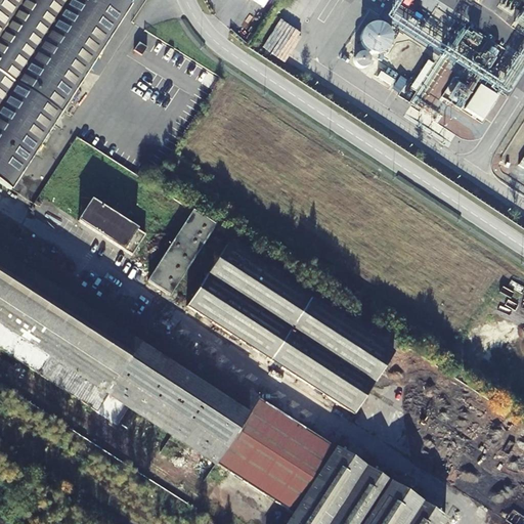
[(0,0),(0,104),(10,89),(69,0),(0,0)]
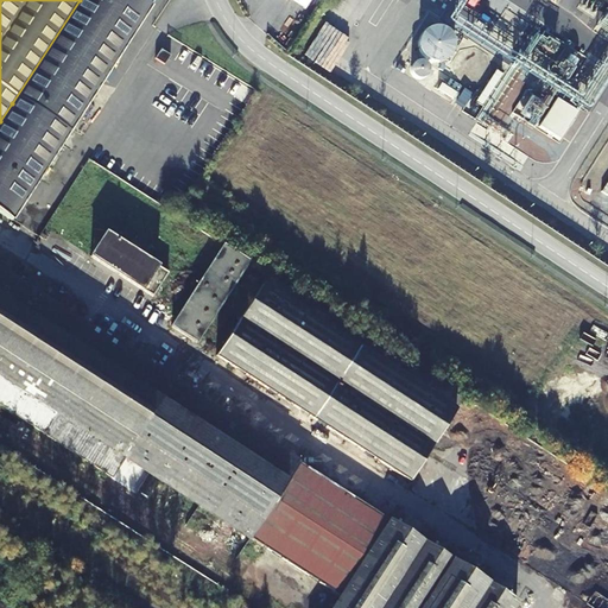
[(80,0),(12,103),(0,121),(0,213),(12,220),(122,48),(151,7),(154,0),(80,0)]
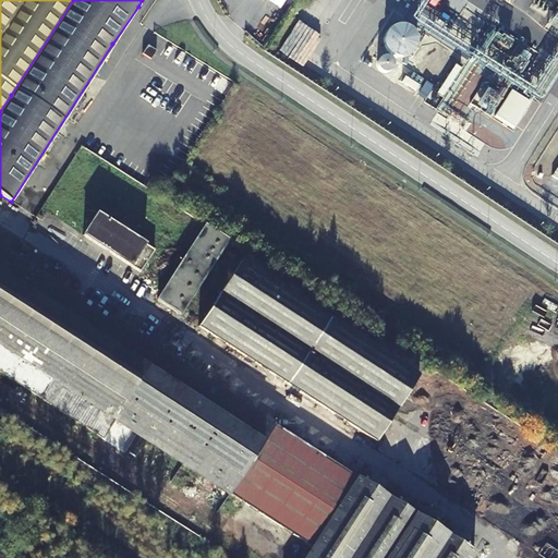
[(154,53),(146,49),(141,58),(148,62),(154,53)]
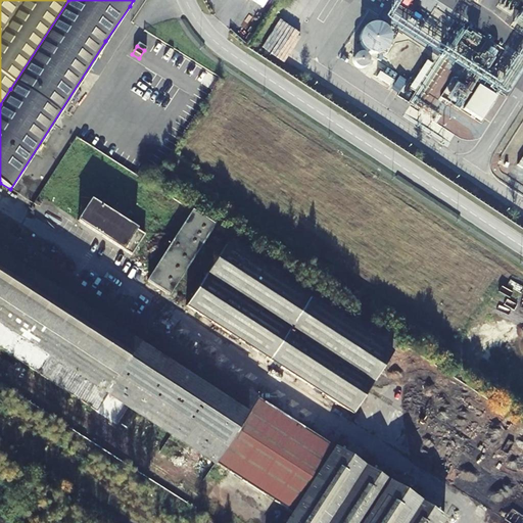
[(144,234),(90,199),(78,220),(131,254),(144,234)]
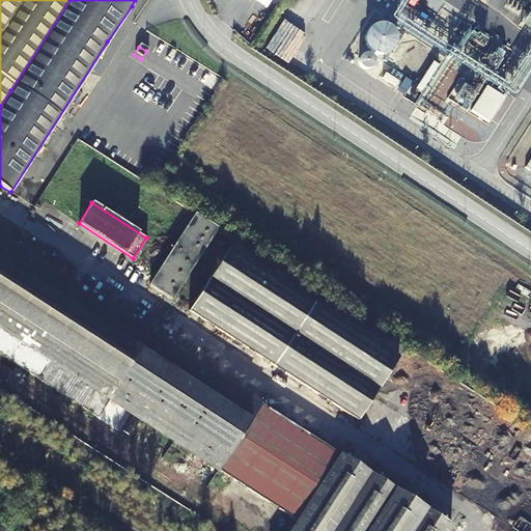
[(218,228),(195,214),(148,286),(170,301),(218,228)]
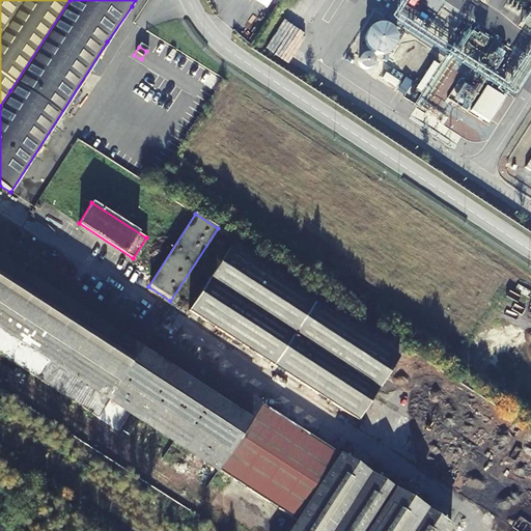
[(0,234),(0,355),(96,419),(100,415),(109,401),(220,471),(262,404),(261,403),(256,400),(81,287),(72,281),(11,242),(0,234)]
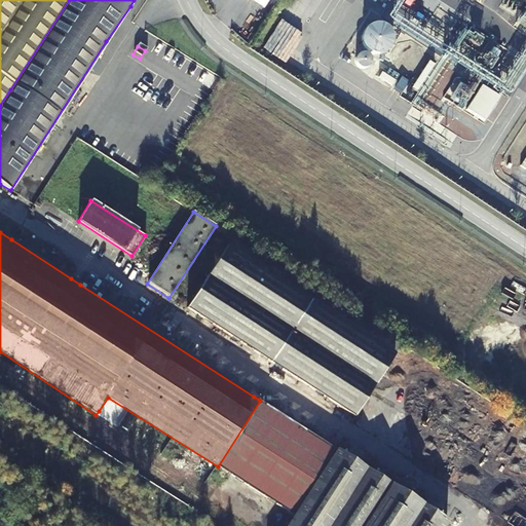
[(325,398),(353,416),(400,344),(233,237),(232,236),(186,308),(325,398)]
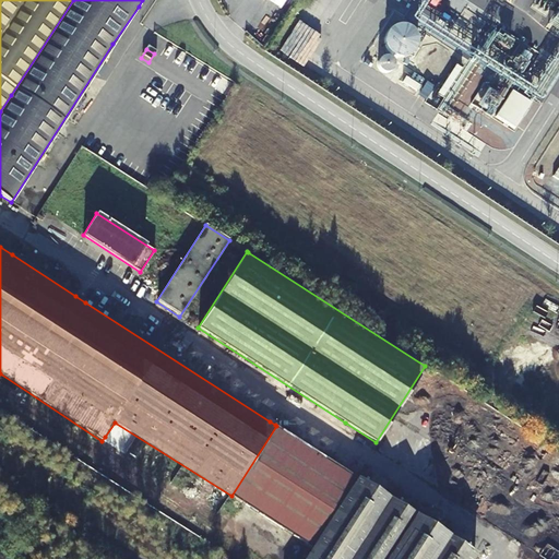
[(356,477),(311,547),(302,558),(426,558),(444,534),(356,477)]
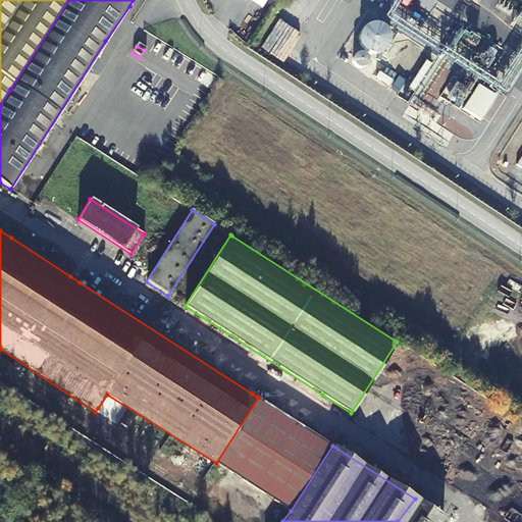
[(430,452),(426,458),(440,467),(446,463),(430,452)]
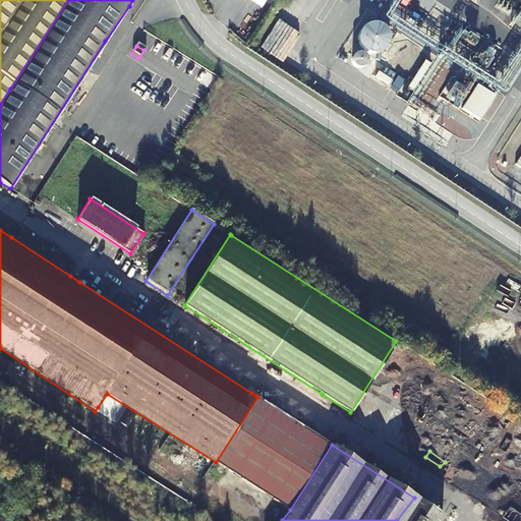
[(215,471),(221,475),(225,468),(219,464),(215,471)]
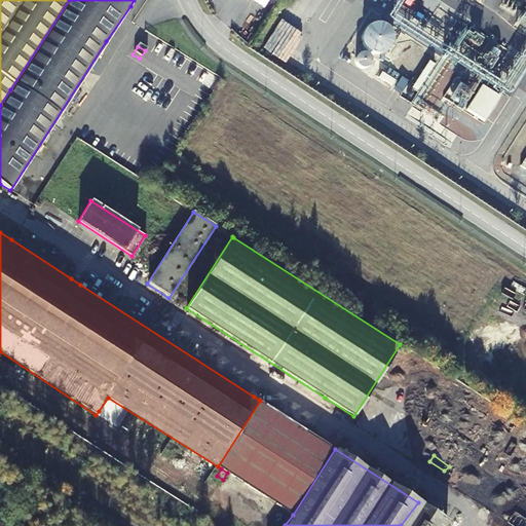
[(225,484),(265,511),(271,500),(230,475),(225,484)]
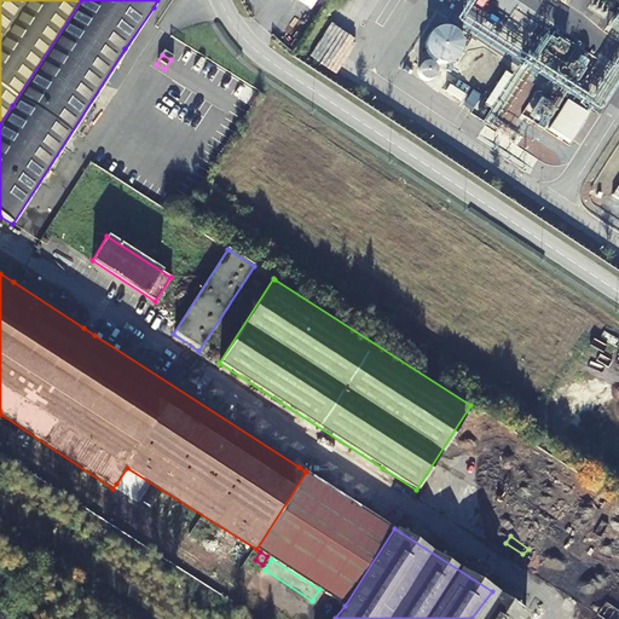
[(521,618),(525,615),(492,591),(472,618),(521,618)]
